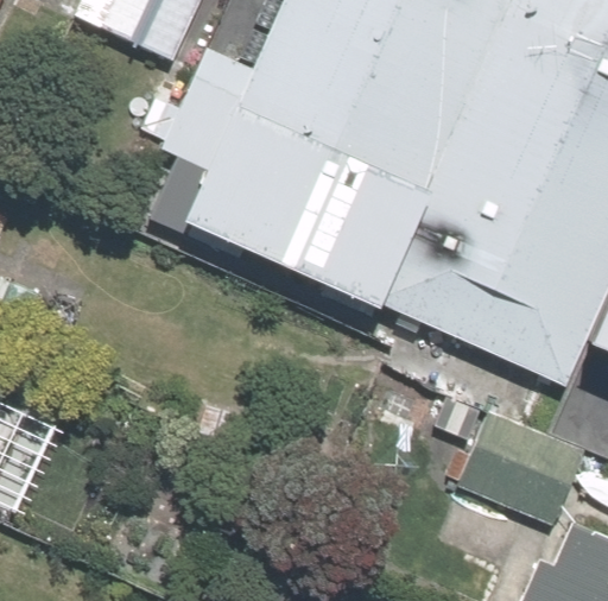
[(106,0),(96,23),(175,57),(200,0),(106,0)]
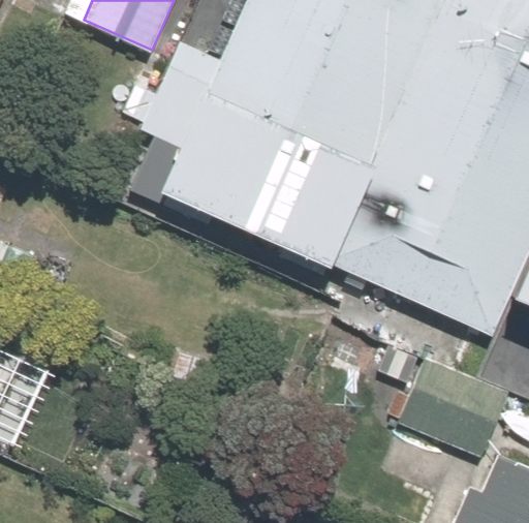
[(332,266),(448,0),(247,0),(223,57),(179,37),(139,127),(183,146),(162,194),(332,266)]
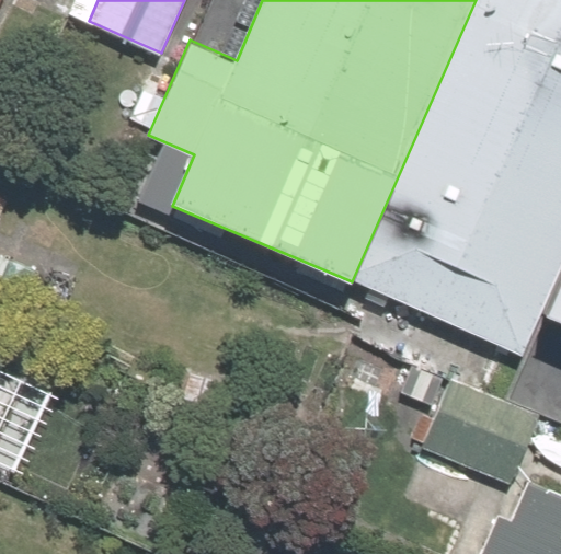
[(547,318),(560,278),(560,0),(476,0),(352,281),(523,357),(547,318)]
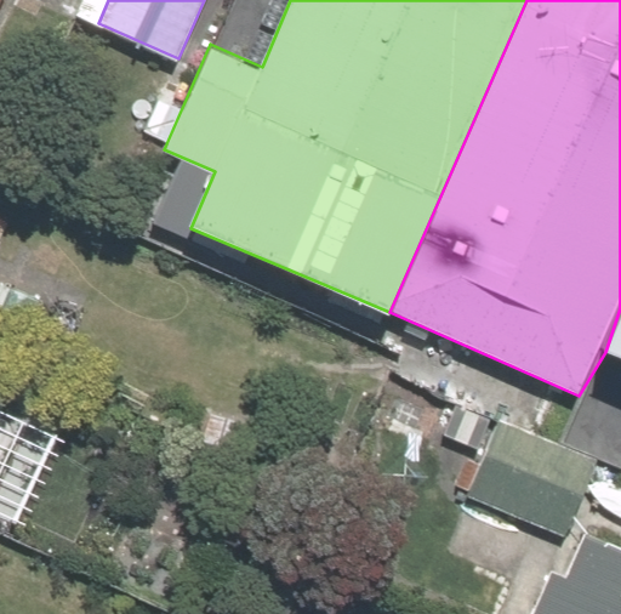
[(620,358),(620,308),(605,352),(620,358)]
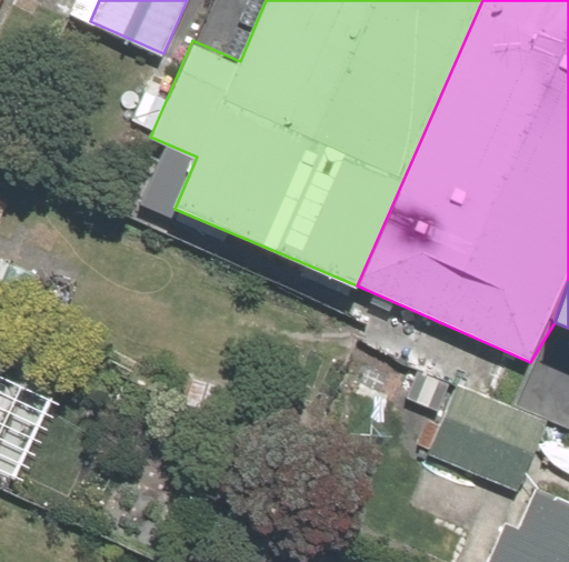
[(447,371),(411,450),(502,492),(539,413),(447,371)]
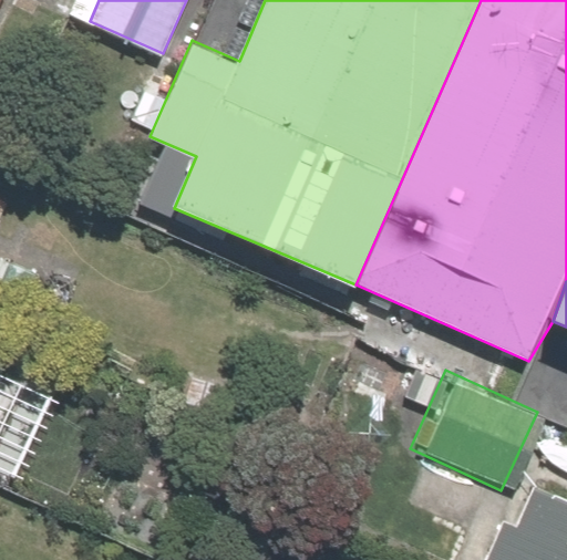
[(566,559),(566,510),(516,489),(485,559),(566,559)]
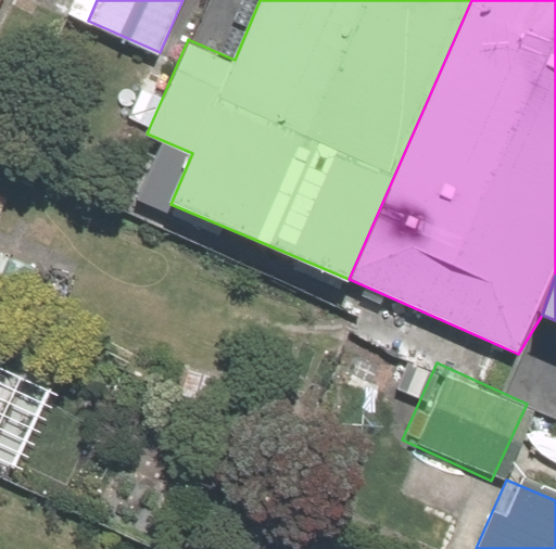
All buildings are outlined.
